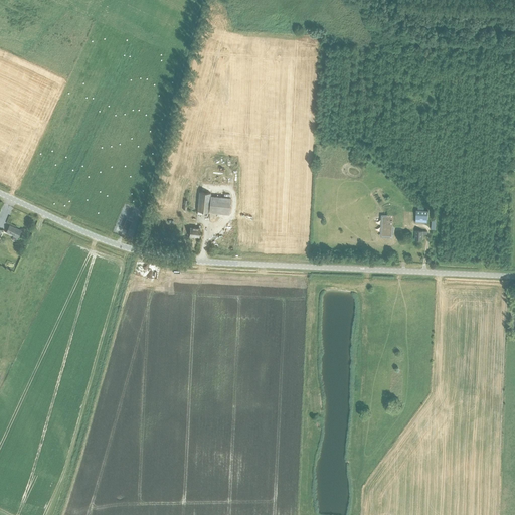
[(199,192),(197,211),(197,214),(202,214),(202,211),(229,214),(230,198),(210,196),(210,193),(199,192)]
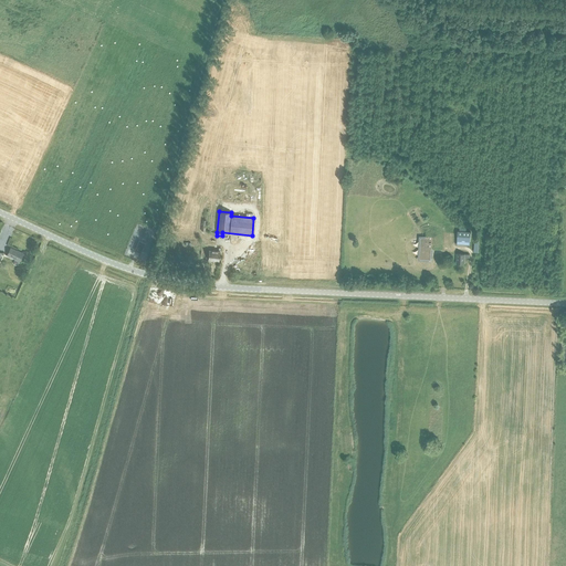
[(457,244),(470,245),(471,232),(458,231),(457,244)]
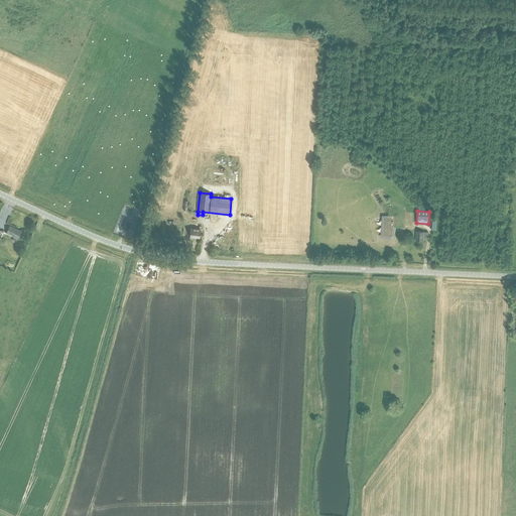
[(393,227),(395,227),(395,217),(388,216),(388,218),(385,218),(385,230),(383,230),(383,236),(392,237),(393,227)]
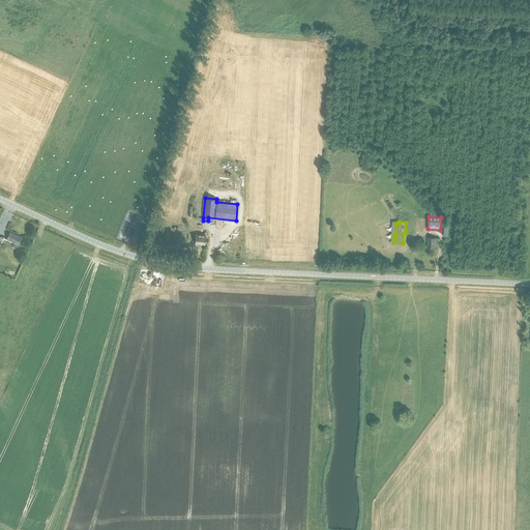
[(126,234),(131,237),(136,228),(130,225),(126,234)]
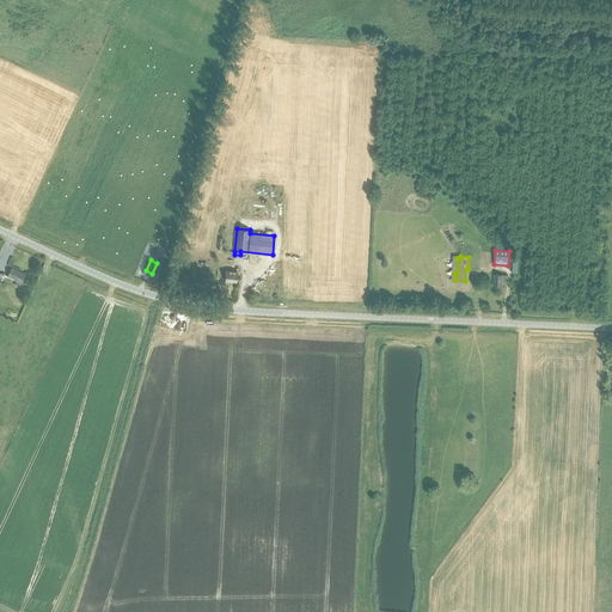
[(16,281),(20,283),(25,274),(11,268),(7,276),(17,280),(16,281)]
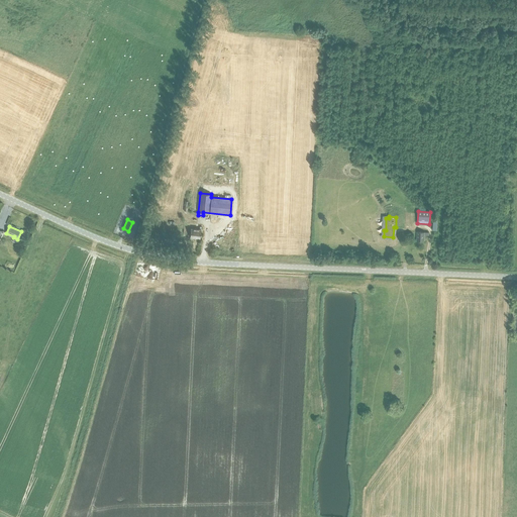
[(190,237),(200,238),(201,226),(200,226),(200,229),(191,228),(190,237)]
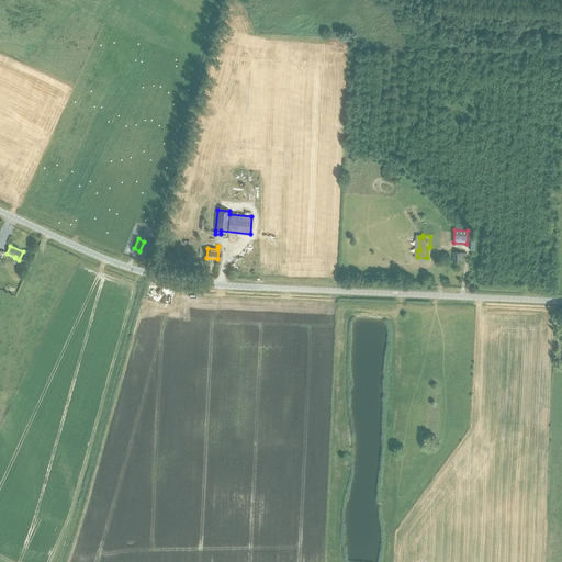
[(453,261),(461,261),(461,256),(465,256),(467,253),(453,253),(453,261)]
